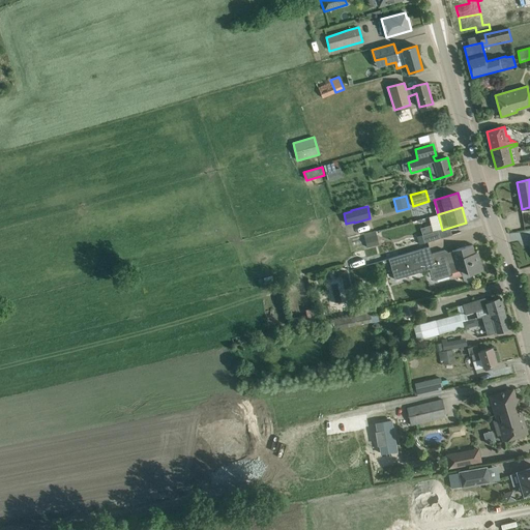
[(430,217),(419,219),(421,227),(432,224),(430,217)]
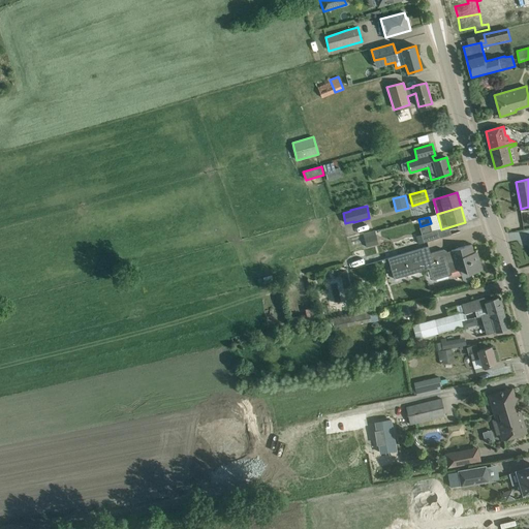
[(364,232),(368,247),(380,244),(376,229),(364,232)]
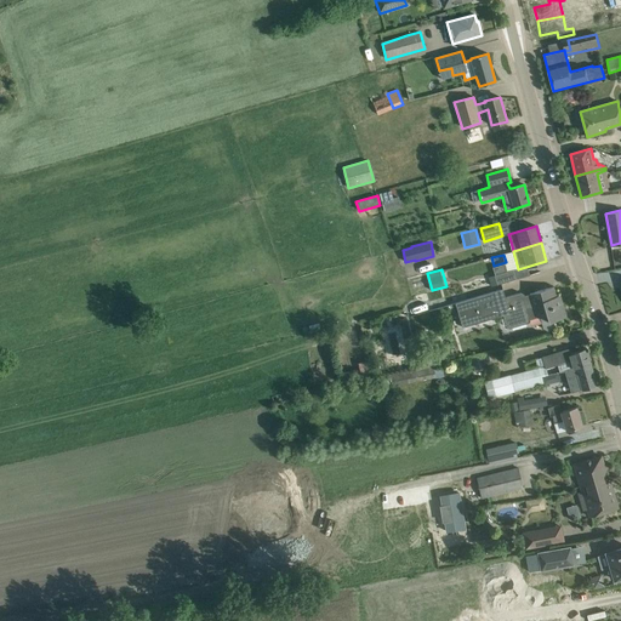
[(516,279),(513,271),(495,275),(489,277),(491,286),(497,285),(516,279)]
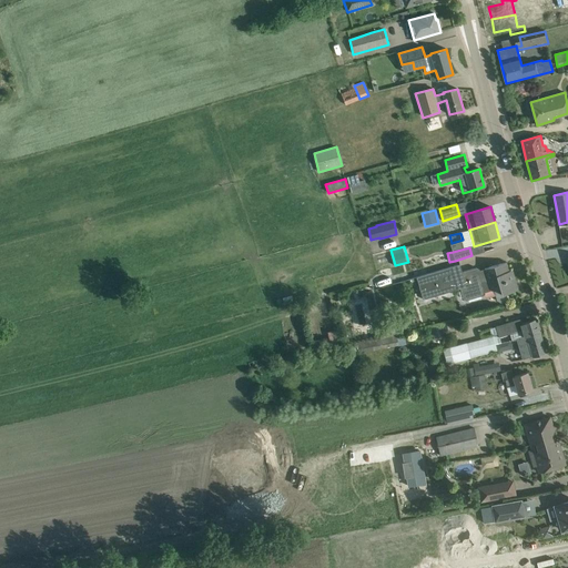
[(489,285),(511,279),(506,262),(485,269),(486,272),(480,273),(480,270),(476,267),(449,276),(447,269),(460,265),(460,264),(416,277),(423,300),(460,288),(464,298),(466,300),(483,295),(485,292),(492,291),(489,285)]
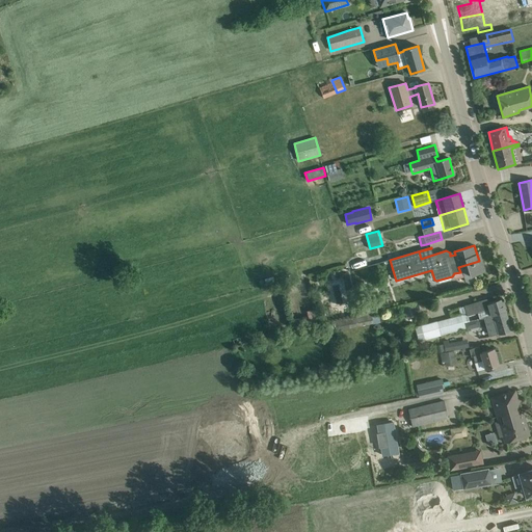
[(474,275),(485,271),(482,260),(479,261),(458,267),(460,272),(462,271),(466,282),(469,284),(473,283),(475,278),(474,275)]
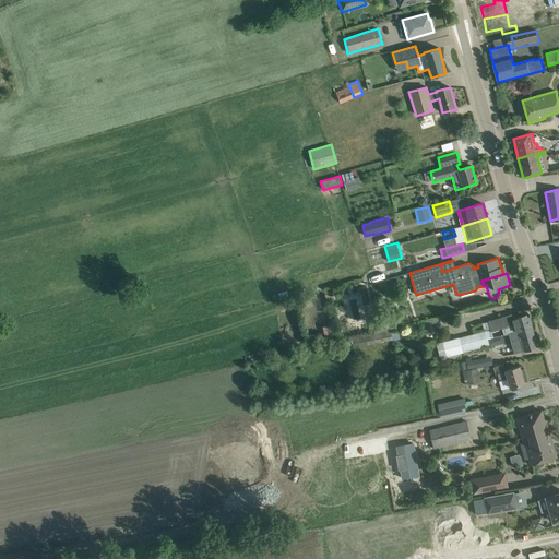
[(532,325),(528,314),(513,319),(511,314),(488,321),(489,321),(483,323),(485,332),(460,339),(462,346),(494,336),(491,332),(502,330),(503,334),(532,325)]
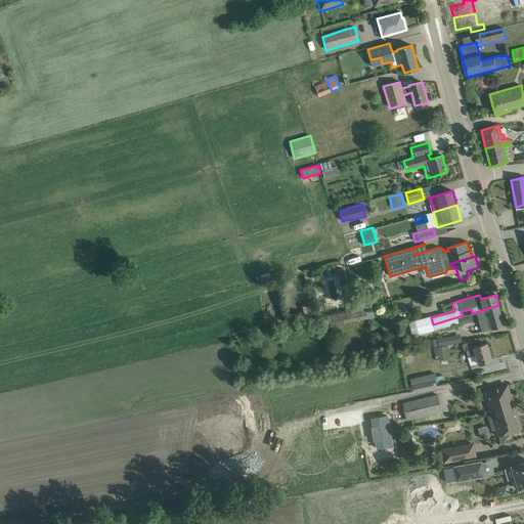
[(504,325),(498,305),(472,313),(472,314),(475,313),(480,333),(504,325)]
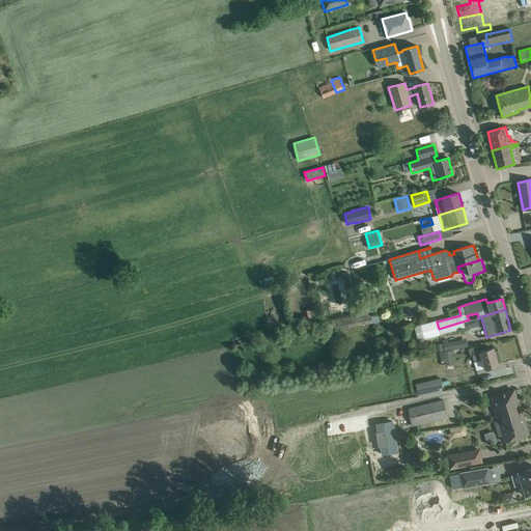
[(379,322),(378,311),(333,317),(334,328),(379,322)]
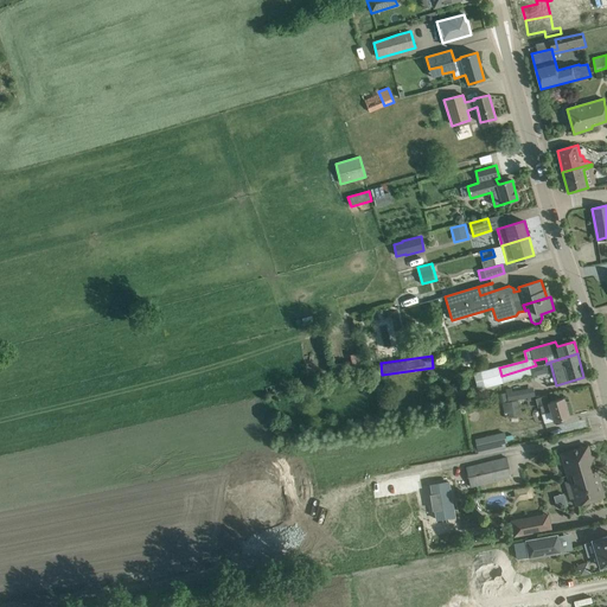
[(503,382),(530,374),(531,377),(548,372),(545,364),(536,366),(536,365),(502,376),(499,368),(498,368),(481,371),(483,375),(470,378),(473,390),(503,382)]
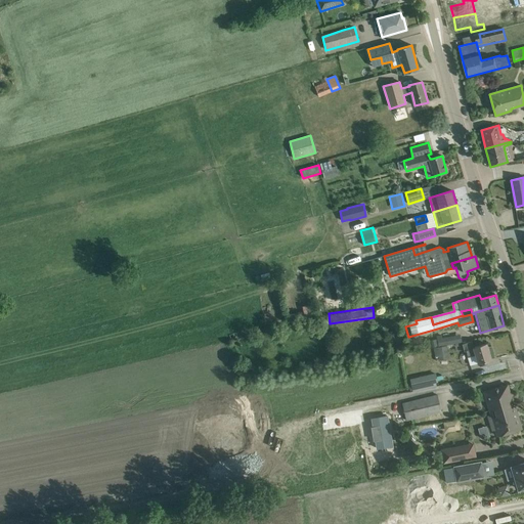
[(442,339),(437,340),(438,346),(462,342),(460,335),(442,339)]
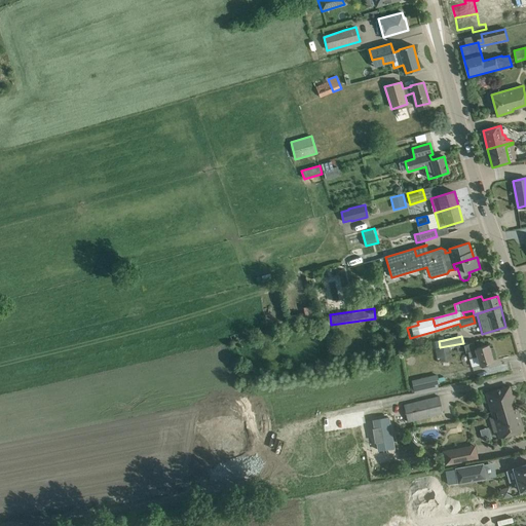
[(488,345),(479,348),(476,349),(474,342),(463,345),(466,352),(467,352),(470,359),(478,357),(480,365),(493,361),(488,345)]
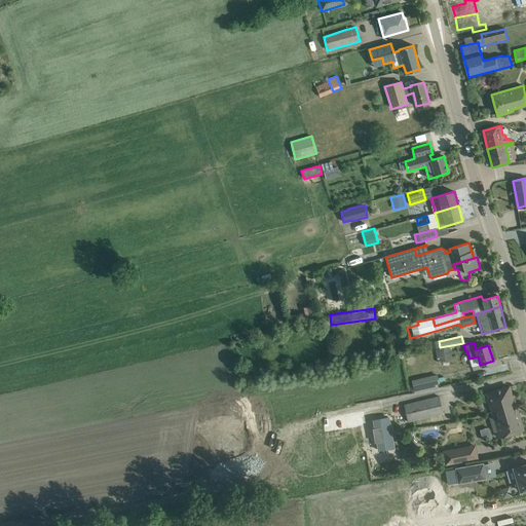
[(441,363),(450,361),(447,346),(435,348),(437,359),(440,358),(441,363)]
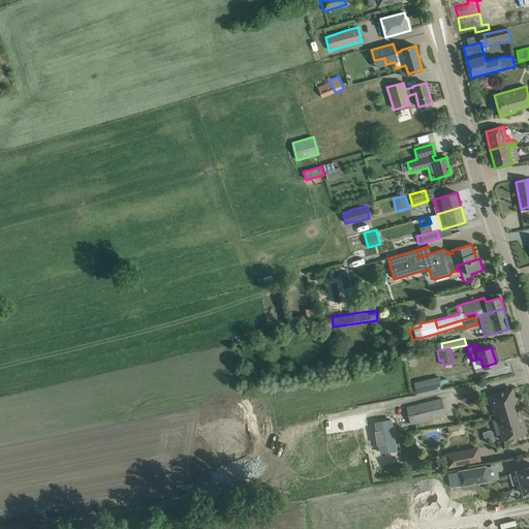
[(441,385),(439,376),(414,382),(417,395),(441,390),(440,386),(441,385)]
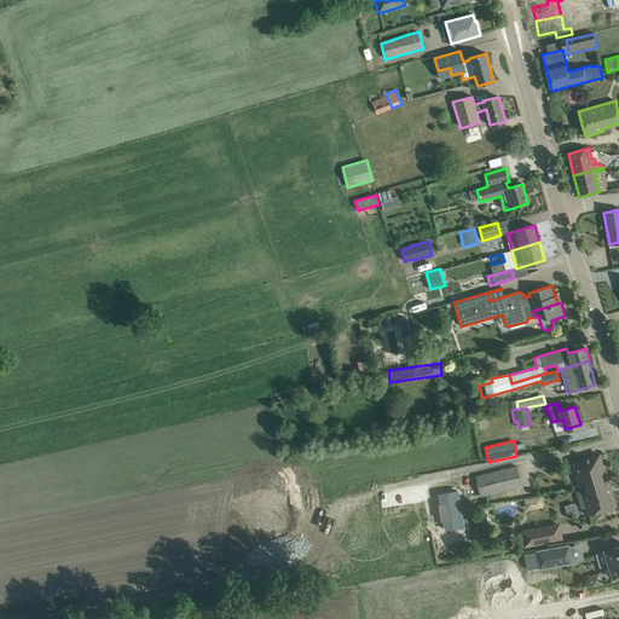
[(600,455),(588,458),(572,463),(582,493),(578,495),(580,503),(584,502),(588,515),(615,507),(603,467),(600,455)]
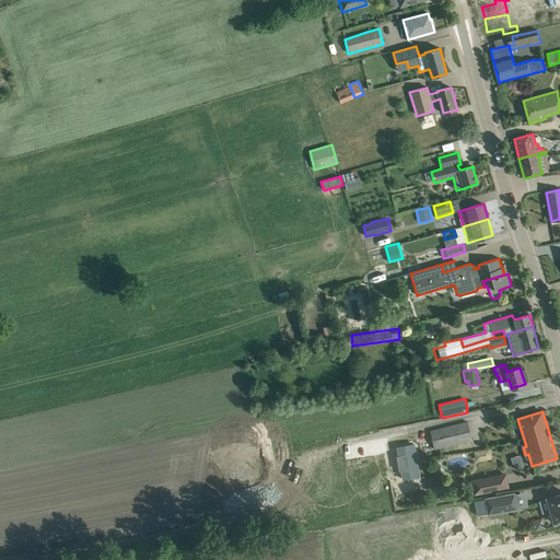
[(467,421),(429,431),(434,450),(471,440),(467,421)]
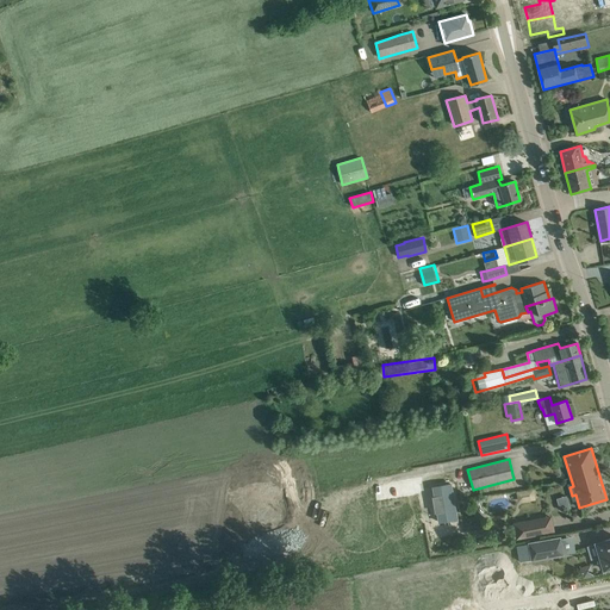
[(450,481),(431,484),(437,521),(456,517),(450,481)]
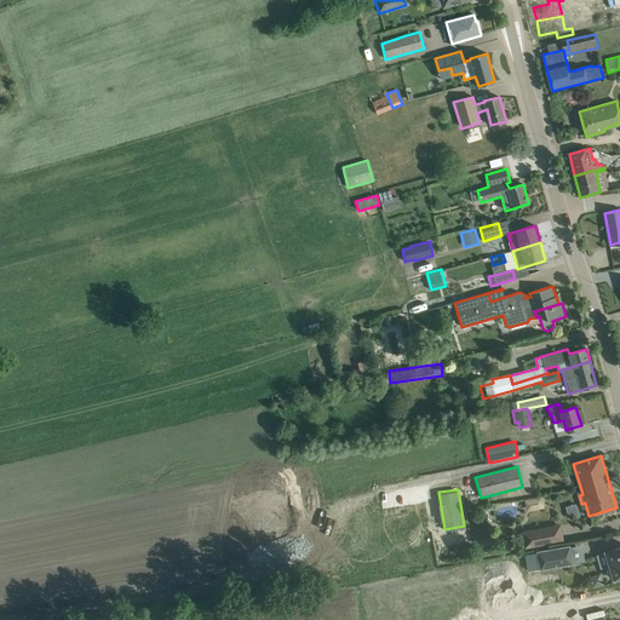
[(544,509),(543,497),(524,500),(526,511),(544,509)]
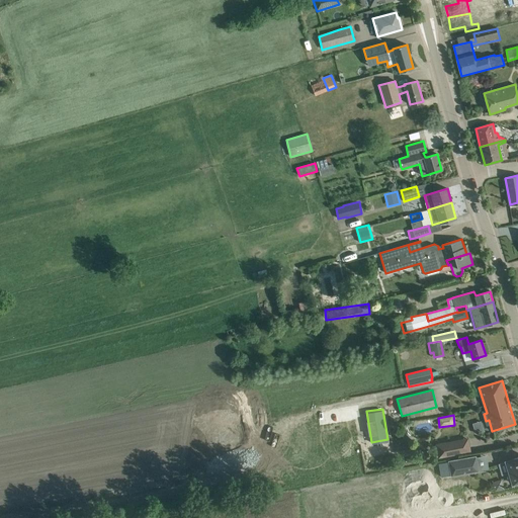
[(470,451),(467,438),(436,445),(439,458),(470,451)]
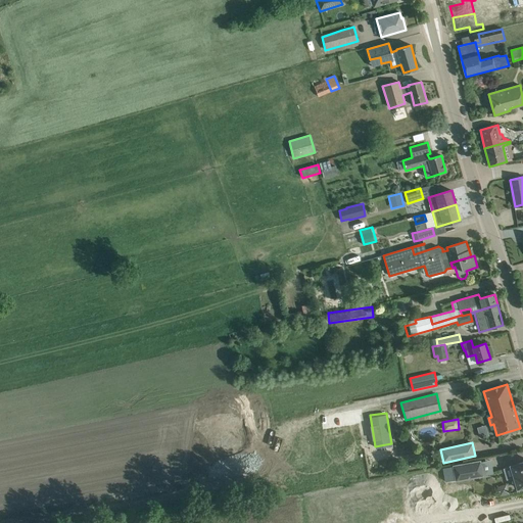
[(454,466),(443,468),(446,482),(456,480),(482,476),(480,462),(454,466)]
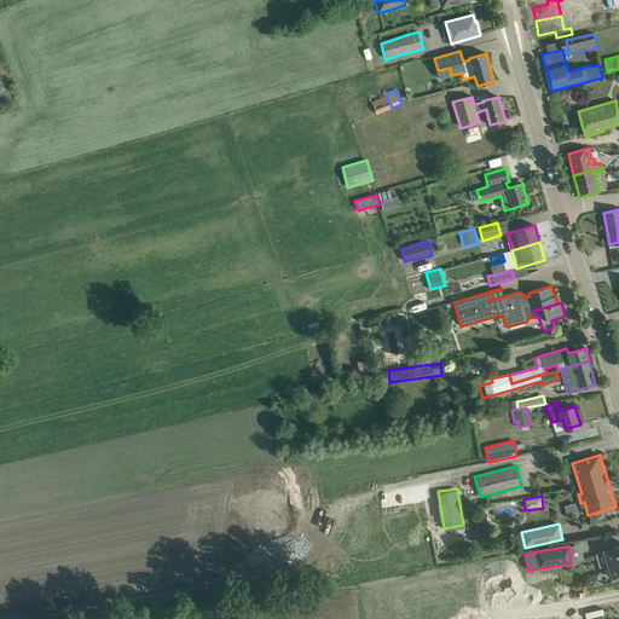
[(618,547),(605,551),(613,578),(618,576),(618,547)]
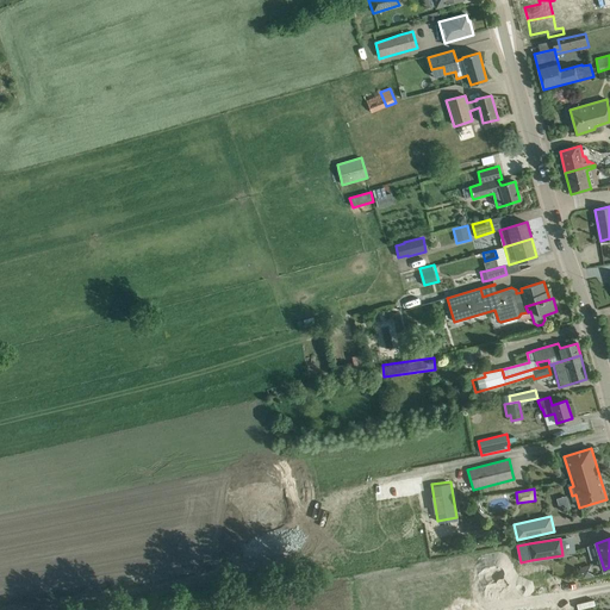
[(480,580),(511,577),(508,554),(478,559),(480,580)]
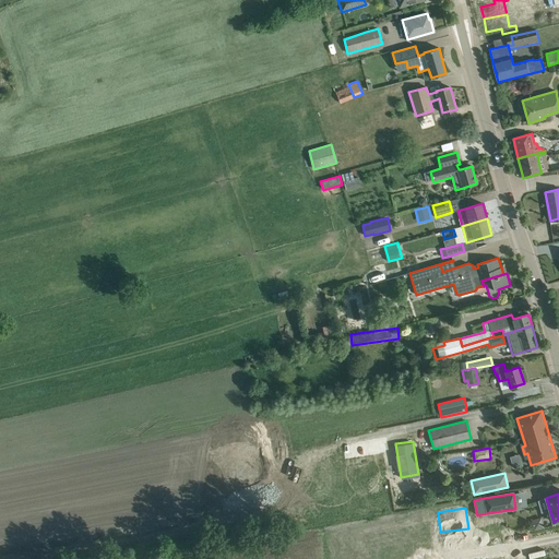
[(534,520),(536,530),(544,527),(542,518),(534,520)]
